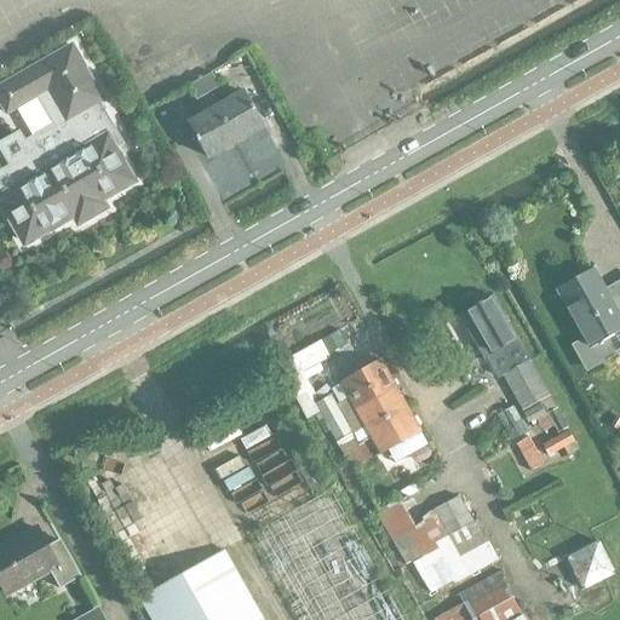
[(0,196),(0,199),(24,242),(73,216),(78,224),(104,208),(99,200),(131,182),(113,150),(124,144),(99,102),(103,101),(72,46),(0,86),(0,102),(6,114),(38,96),(55,126),(23,143),(29,154),(9,166),(21,185),(0,196)]
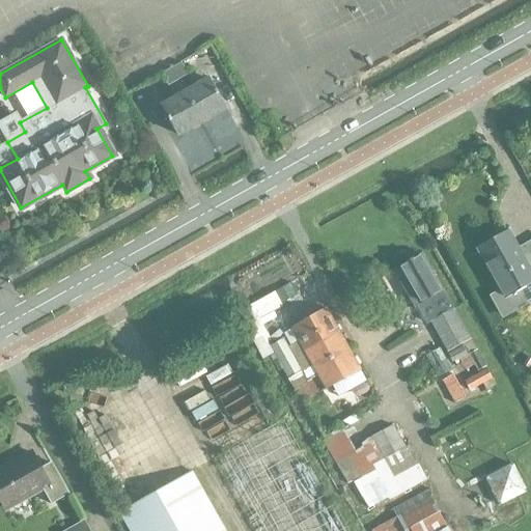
[(173,96),(161,105),(178,135),(201,122),(183,91),(170,68),(161,74),(173,96)]
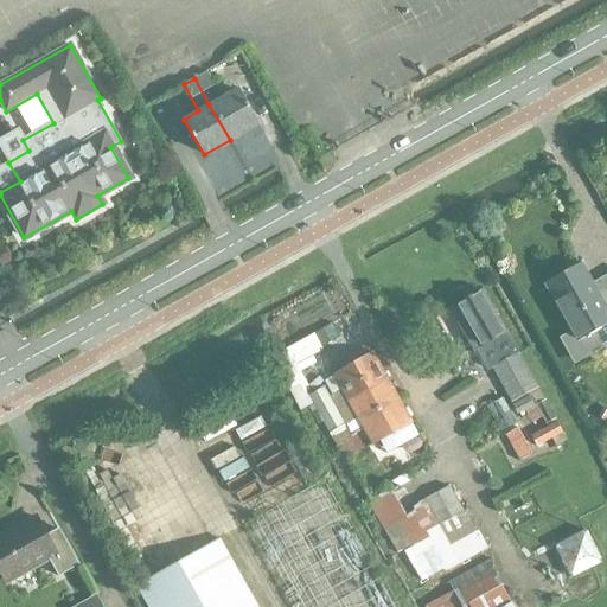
[(209,104),(230,140),(256,125),(235,89),(209,104)]
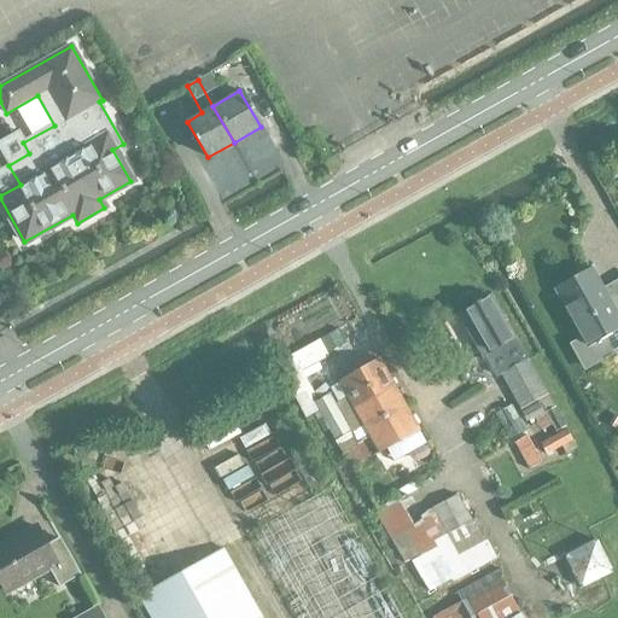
[(604,293),(592,274),(594,272),(594,270),(546,298),(546,299),(558,292),(584,338),(572,345),(586,367),(617,348),(617,281),(611,286),(612,289),(604,293)]
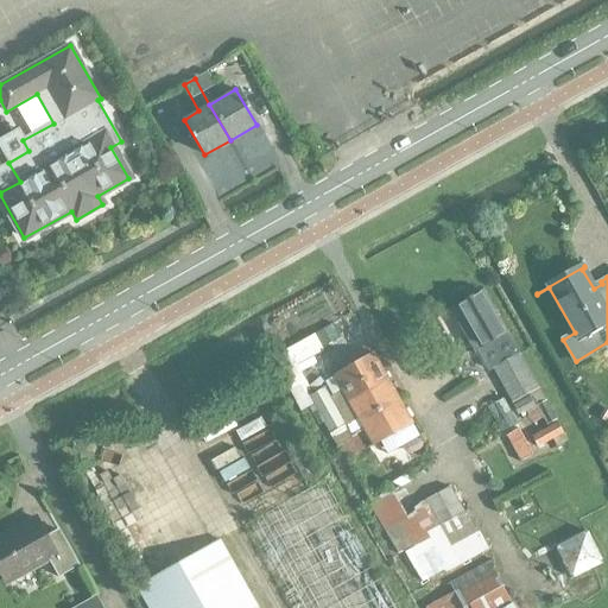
[(499,337),(506,334),(481,290),(454,305),(463,321),(457,324),(474,352),(476,350),(486,367),(500,360),(494,349),(502,343),(499,337)]
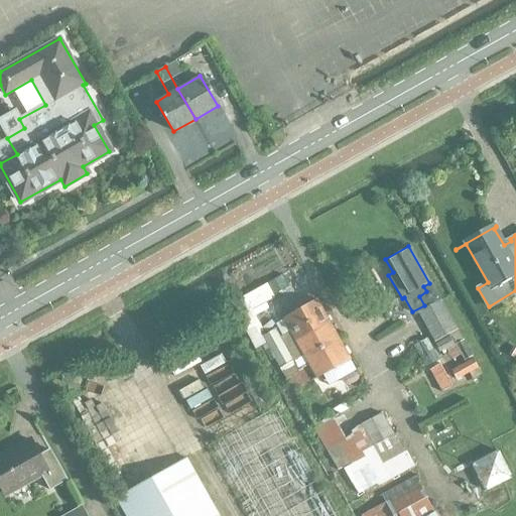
[(289,331),(308,366),(316,379),(350,360),(315,299),(282,318),(289,331)]
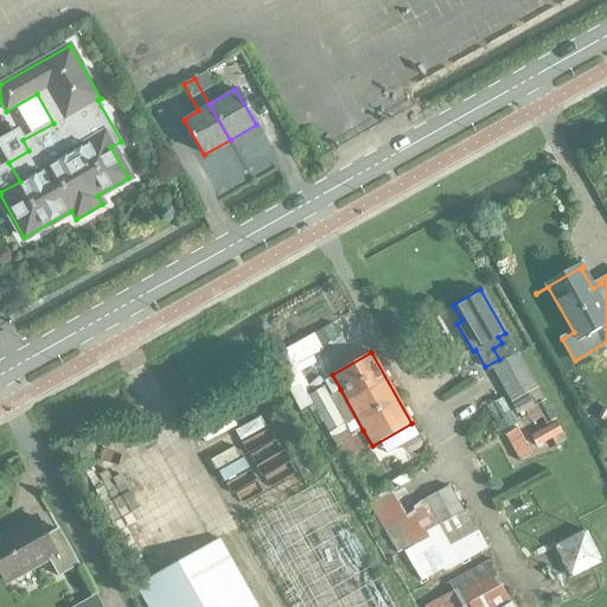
[(536,388),(516,353),(492,368),(491,368),(490,369),(510,403),(536,388)]
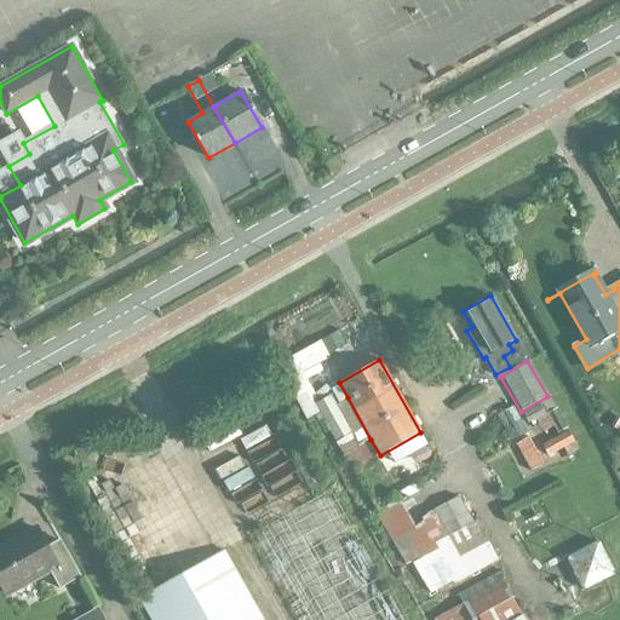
[(362,445),(371,440),(348,397),(334,405),(328,395),(314,403),(352,469),(371,458),(362,445)]
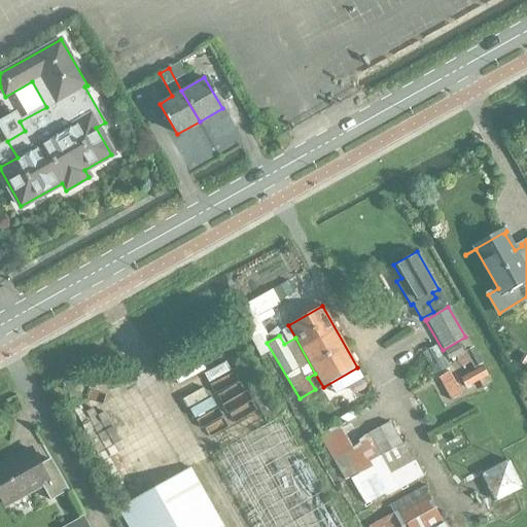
[(459,343),(444,351),(449,360),(464,352),(459,343)]
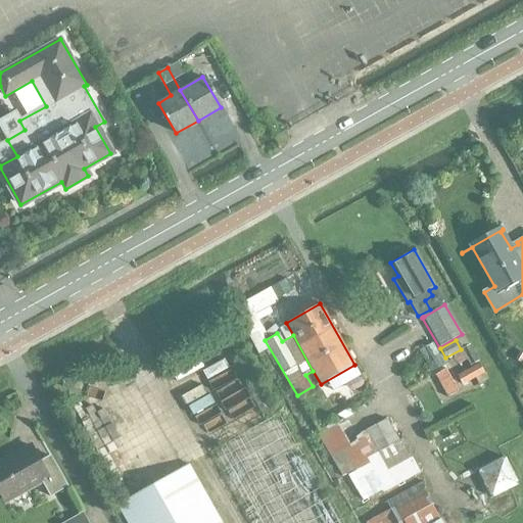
[(466,347),(461,349),(462,352),(466,360),(470,366),(474,363),(466,347)]
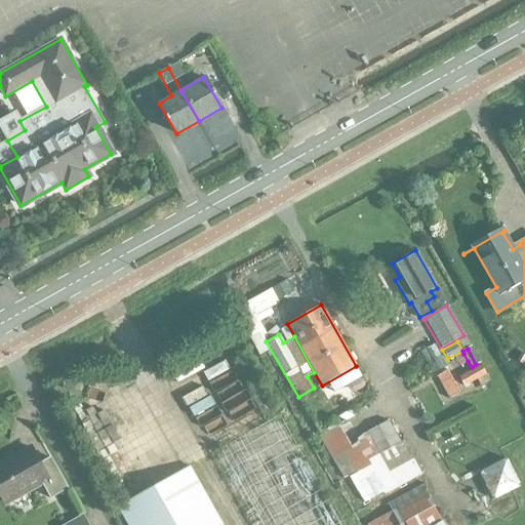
[(458,377),(463,386),(486,373),(481,365),(458,377)]
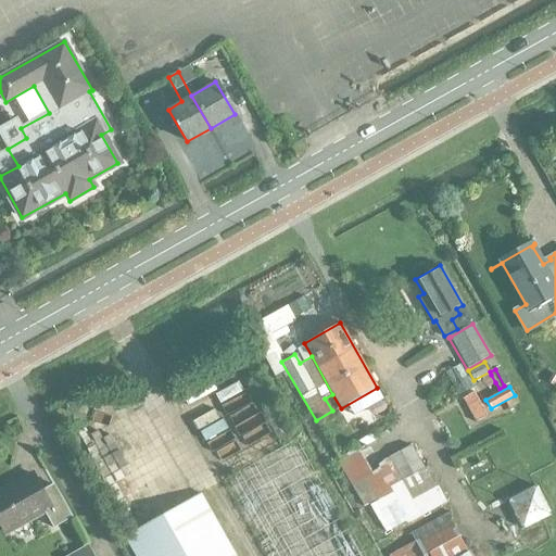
[(474,392),(463,399),(476,422),(487,416),(474,392)]
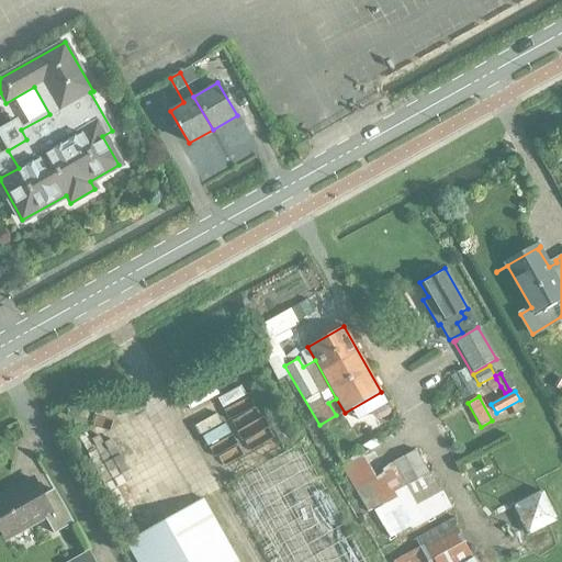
[(379,441),(362,451),(341,462),(340,463),(369,513),(373,510),(391,539),(412,527),(413,529),(452,506),(431,471),(428,472),(414,449),(391,462),(379,441)]
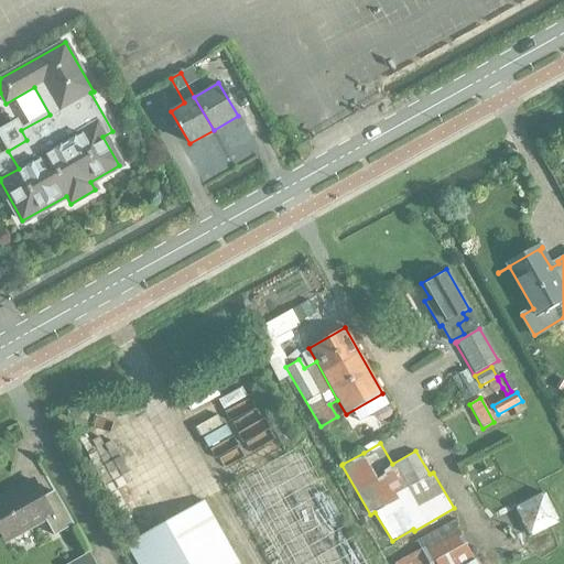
[(53,537),(73,524),(55,490),(42,497),(32,479),(0,498),(0,532),(7,543),(45,521),(53,537)]
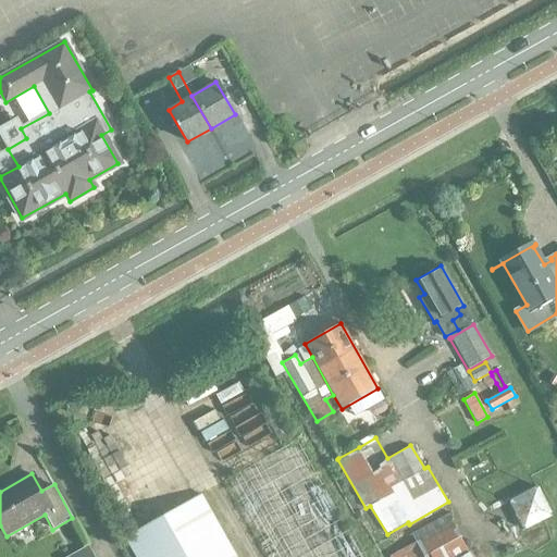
[(246,492),(276,556),(367,556),(334,490),(302,505),(295,487),(300,484),(295,474),(263,490),(261,484),(246,492)]
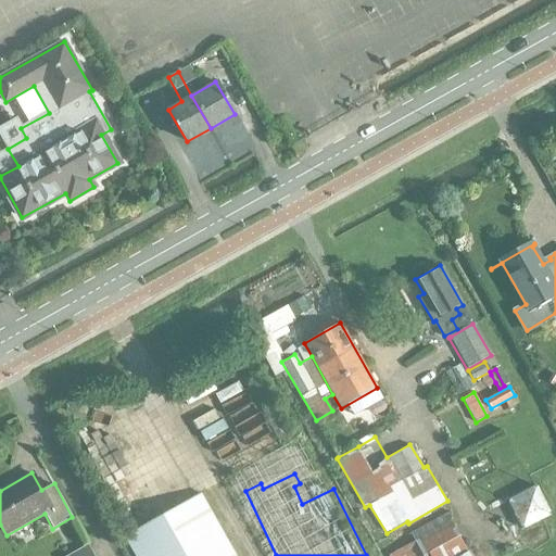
[(521,529),(550,515),(534,485),(506,501),(521,529)]
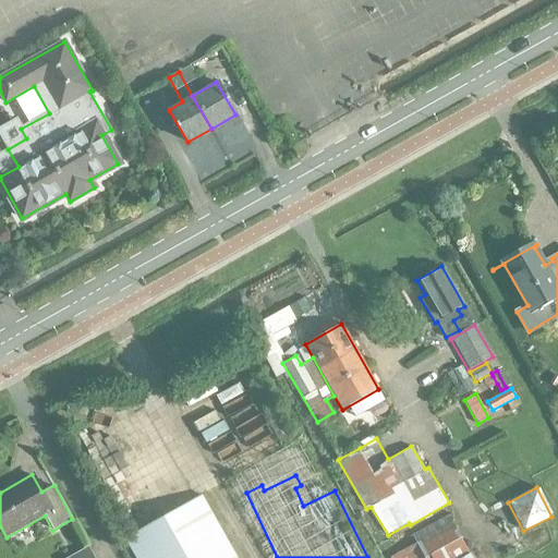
[(134,557),(235,557),(201,496),(124,540),(134,557)]
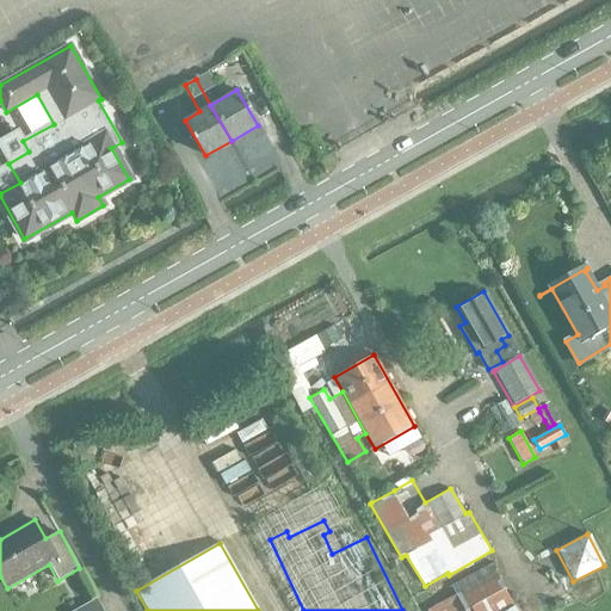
[(514,610),(498,579),(491,565),(450,585),(455,594),(426,610),(514,610)]
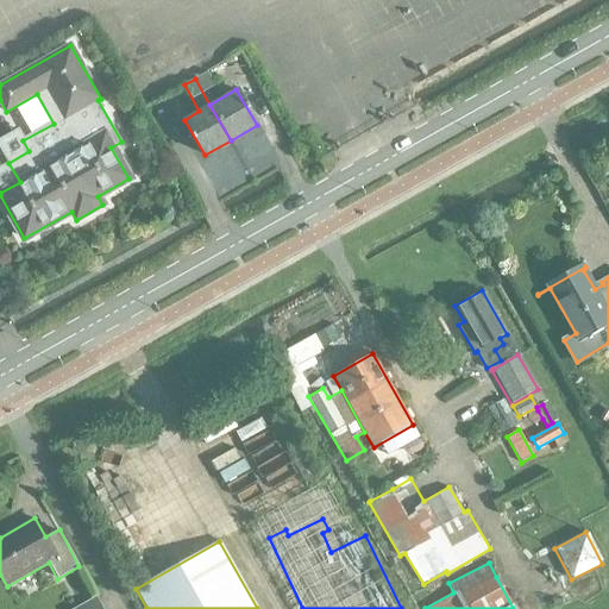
[(102,608),(96,597),(74,608),(102,608)]
